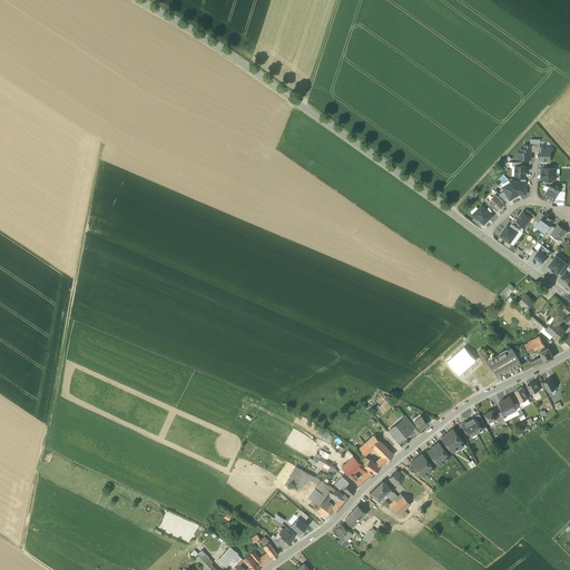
[(517,159),(531,159),(531,151),(531,145),(523,145),(523,149),(520,149),(520,153),(517,153),(517,159)]
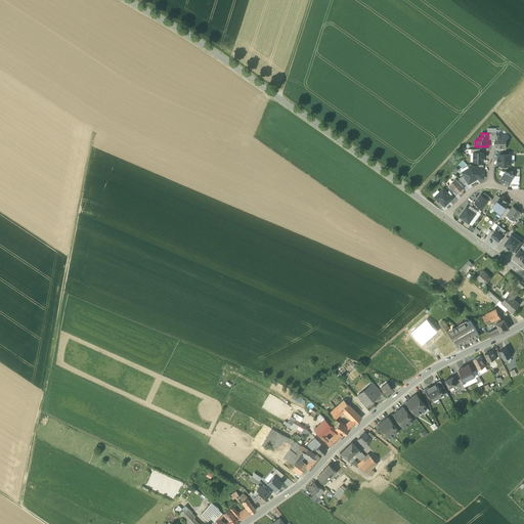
[(507,140),(504,137),(499,137),(499,135),(496,135),(495,139),(495,146),(501,146),(501,148),(506,148),(506,142),(507,140)]
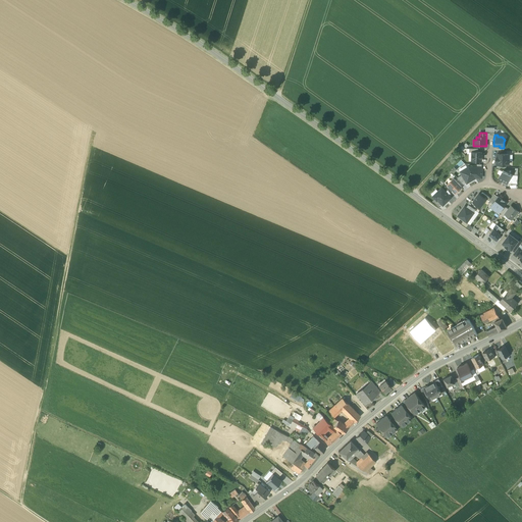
[(478,152),(472,152),(472,161),(482,161),(482,152),(478,152)]
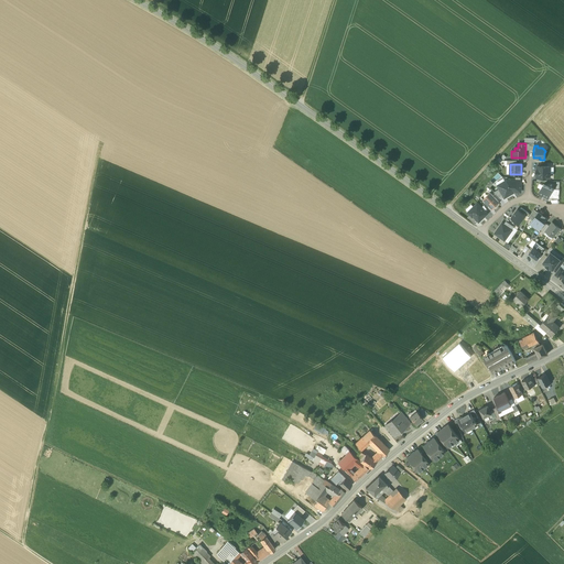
[(550,167),(537,166),(537,177),(546,177),(550,177),(550,167)]
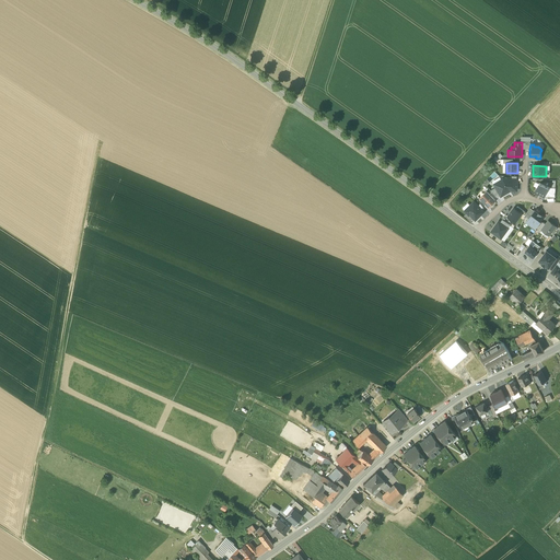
[(517,179),(502,179),(493,184),(500,196),(501,196),(511,190),(516,190),(517,179)]
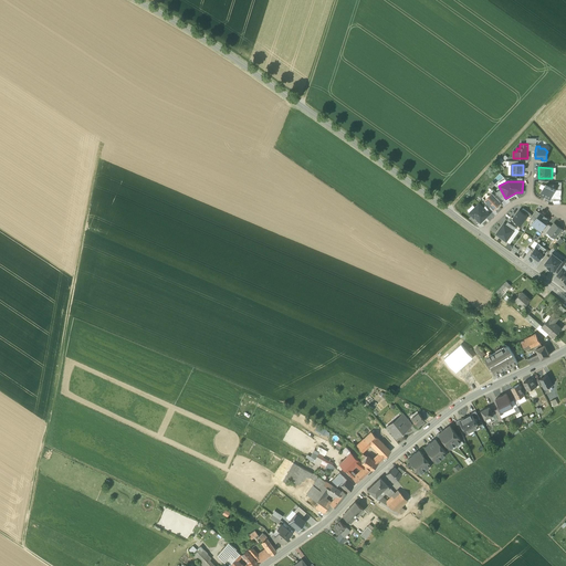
[(549,198),(554,189),(545,186),(542,194),(549,198)]
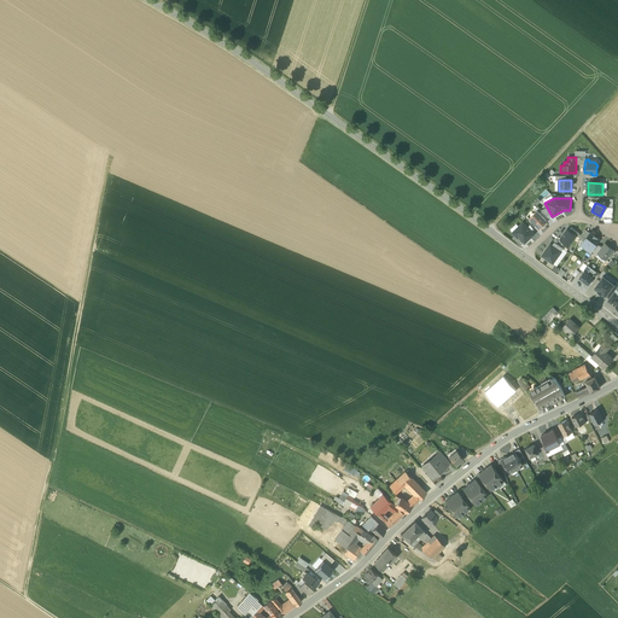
[(547,207),(541,210),(548,219),(552,216),(547,207)]
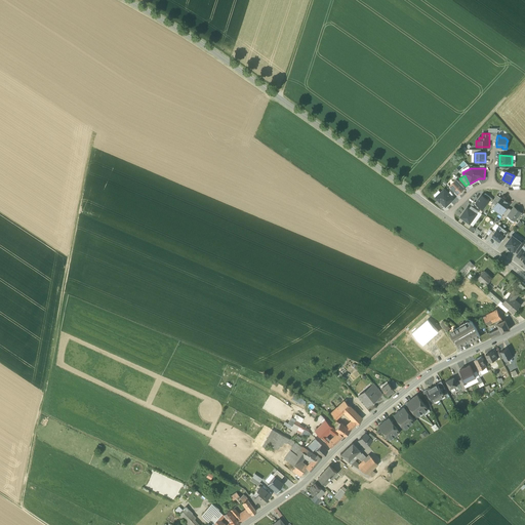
[(520,185),(521,176),(514,175),(510,184),(512,185),(520,185)]
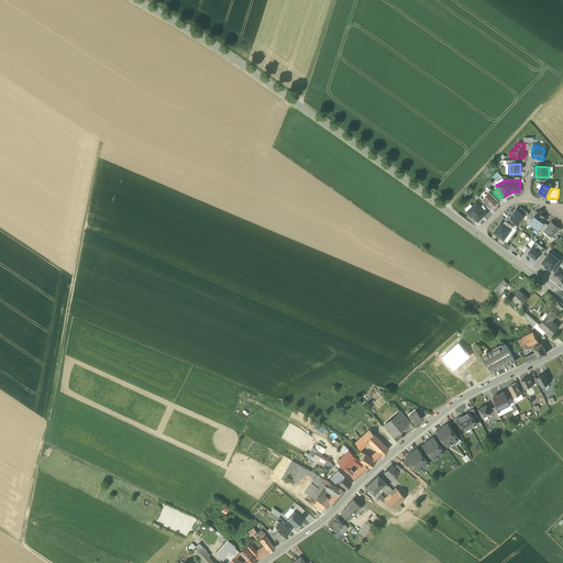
[(483,199),(490,209),(498,202),(489,192),(483,199)]
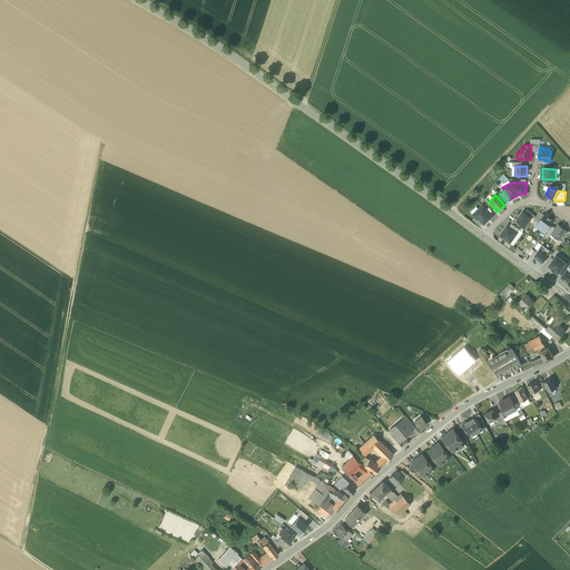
[(483,224),(492,216),(482,206),(473,214),(475,216),(483,224)]
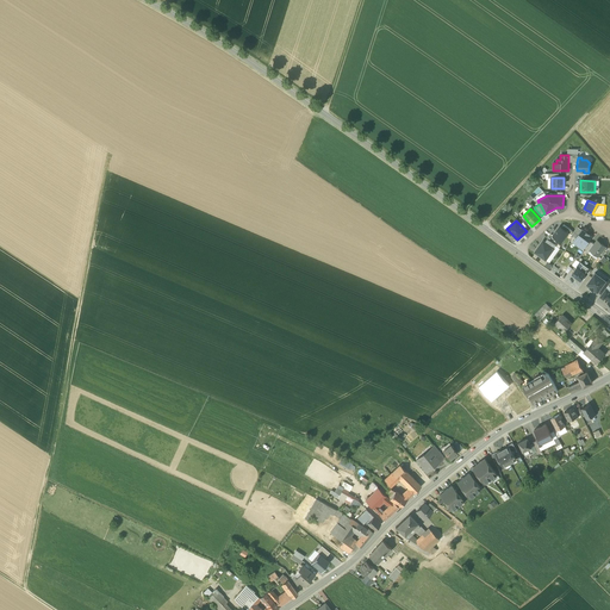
[(561,242),(568,232),(561,228),(560,226),(553,236),(561,242)]
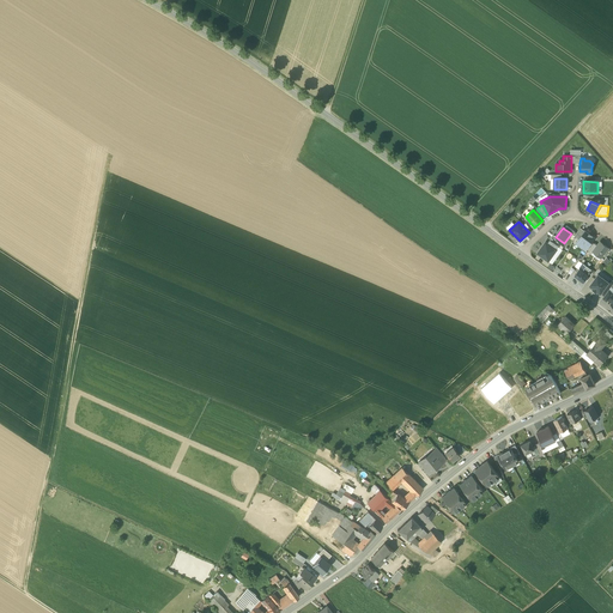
[(580,240),(586,231),(581,228),(575,236),(580,240)]
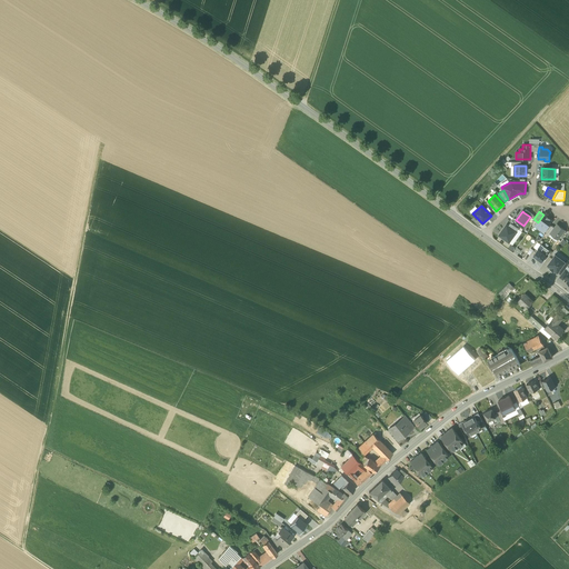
[(551,220),(543,215),(538,222),(535,226),(542,232),(545,230),(549,225),(551,220)]
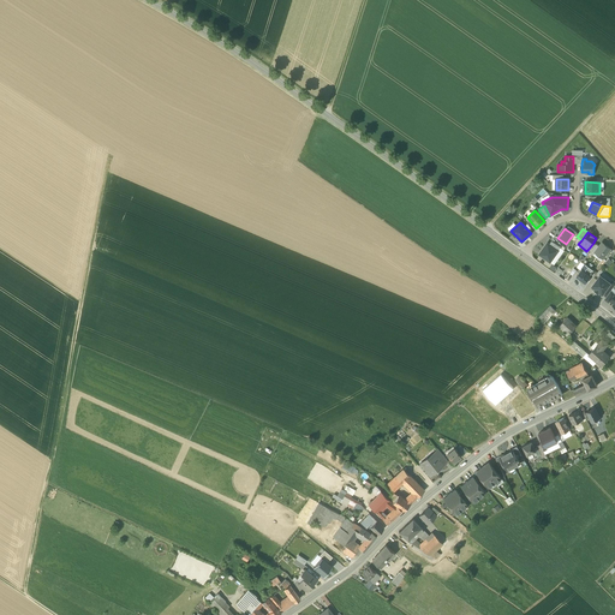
[(518,244),(521,242),(513,233),(509,237),(518,244)]
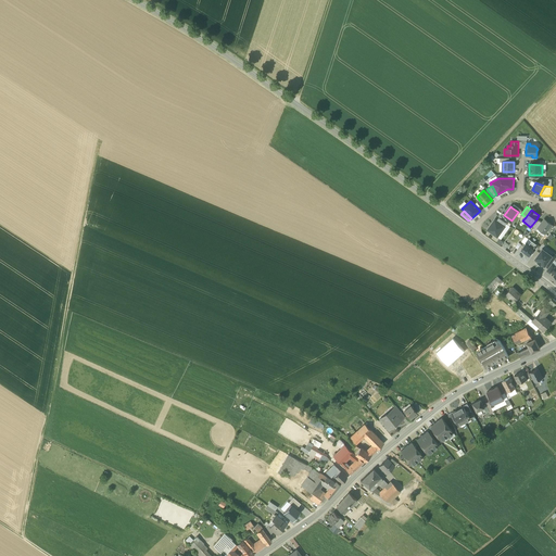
[(497,237),(505,227),(497,220),(495,219),(488,230),(497,237)]
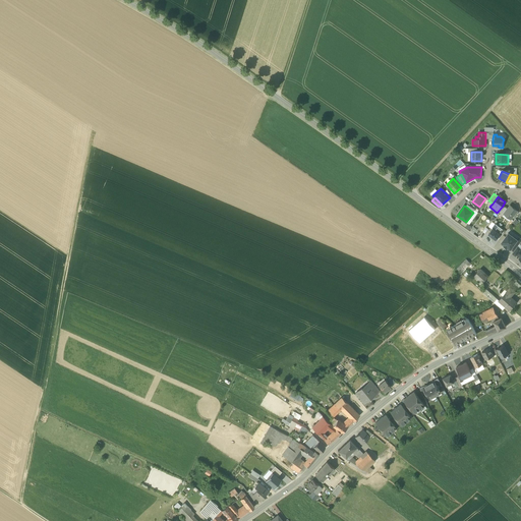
[(517,211),(510,206),(503,216),(510,221),(517,211)]
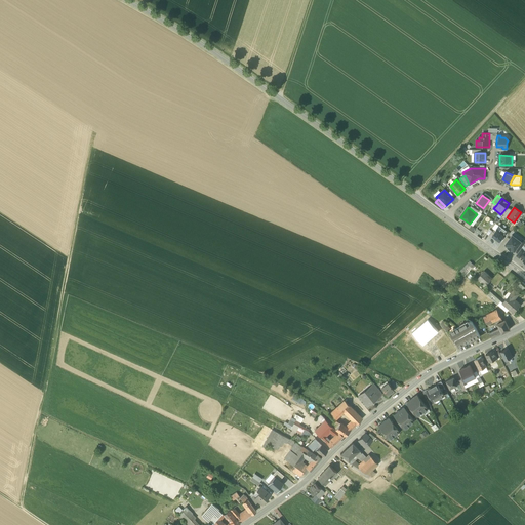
[(498,232),(496,230),(495,231),(494,233),(492,236),(499,241),(503,235),(498,232)]
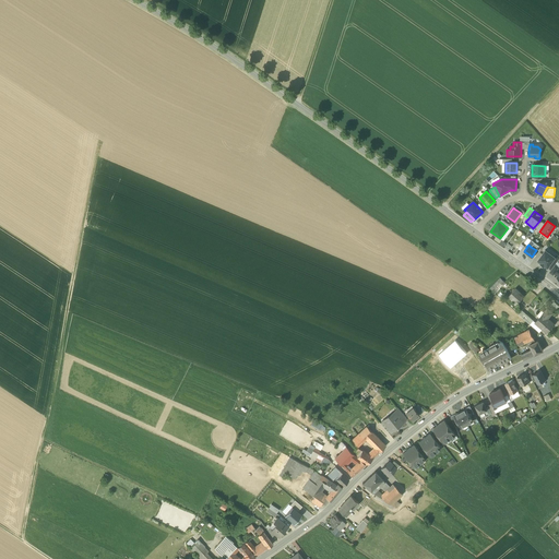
[(555,258),(546,250),(538,260),(548,268),(555,258)]
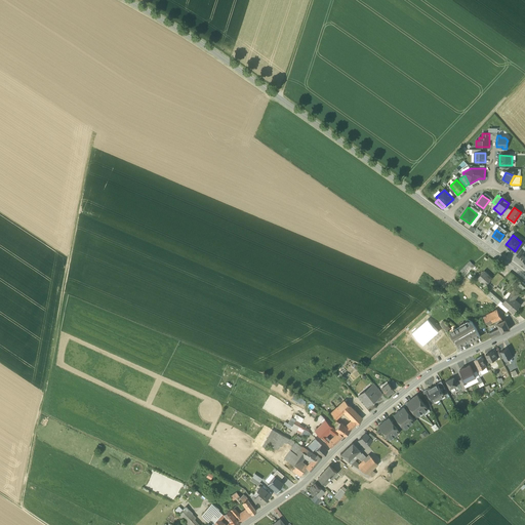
[(524,240),(523,239),(515,251),(518,253),(522,248),(524,243),(524,240)]
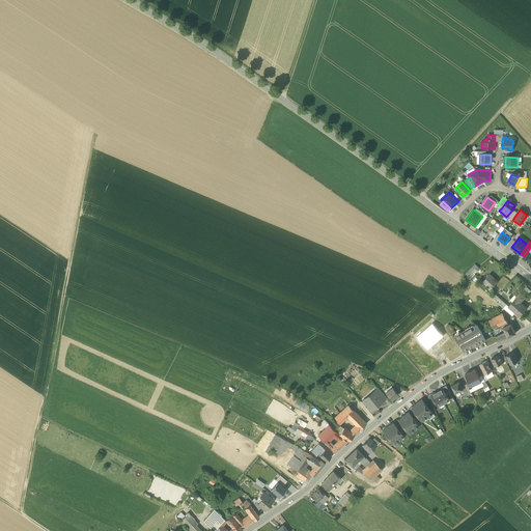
[(530,254),(530,253),(528,251),(522,258),(526,261),(527,259),(530,254)]
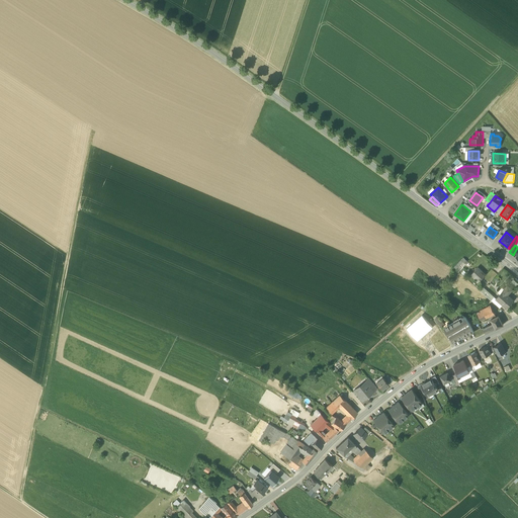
[(468,262),(464,258),(454,267),(458,271),(468,262)]
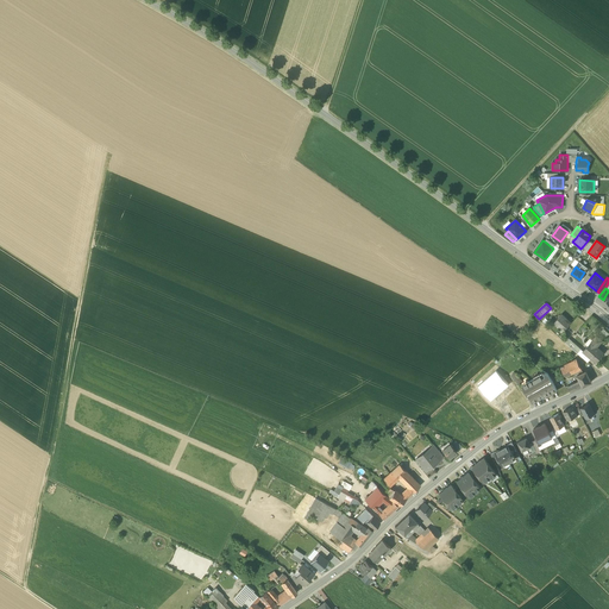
[(570,322),(562,314),(553,322),(563,331),(570,322)]
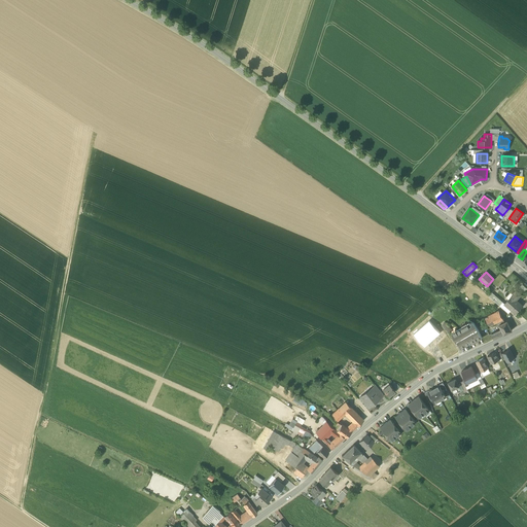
[(516,290),(504,304),(506,305),(515,313),(522,305),(516,300),(521,294),(516,290)]
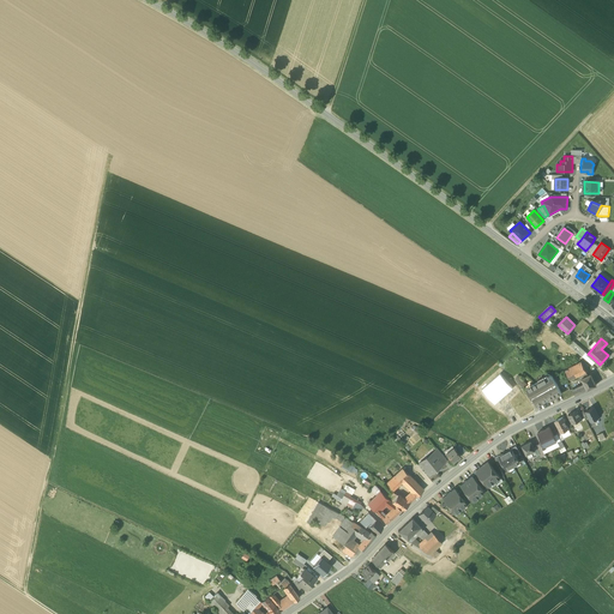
[(585,351),(578,345),(575,349),(582,356),(585,351)]
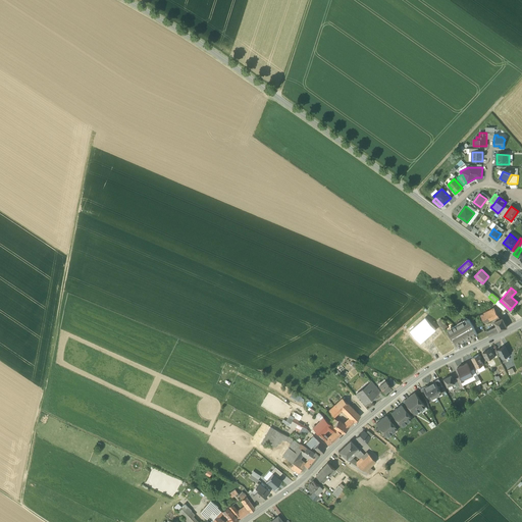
[(493,307),(480,314),(484,321),(485,321),(486,321),(492,318),(499,315),(493,307)]
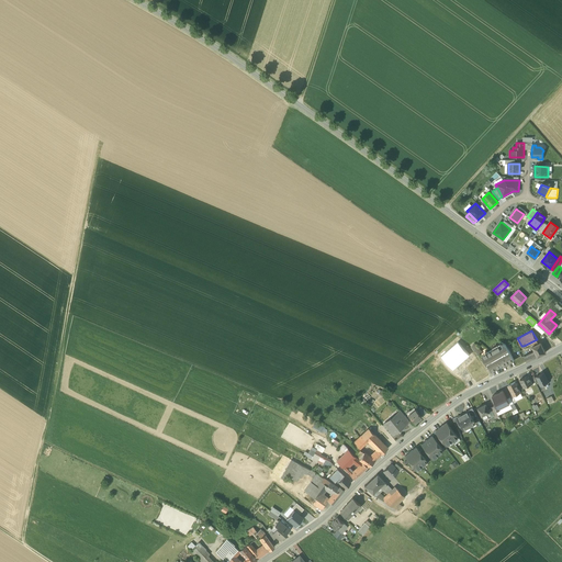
[(538,343),(532,346),(535,350),(537,357),(546,352),(540,341),(538,343)]
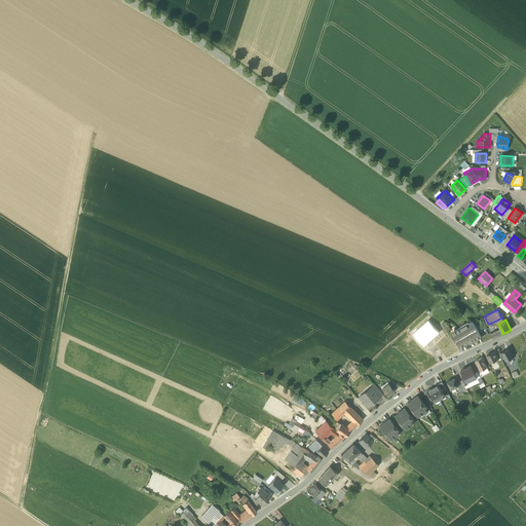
[(471,322),(451,333),(455,340),(456,339),(460,346),(468,342),(471,342),(481,337),(478,330),(474,323),(471,322)]
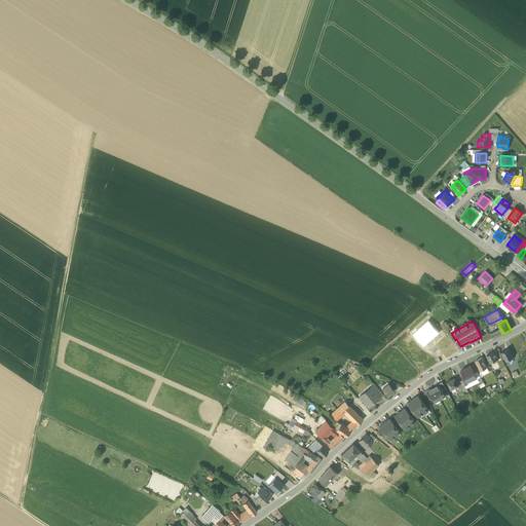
[(450,329),(445,323),(442,325),(447,332),(450,329)]
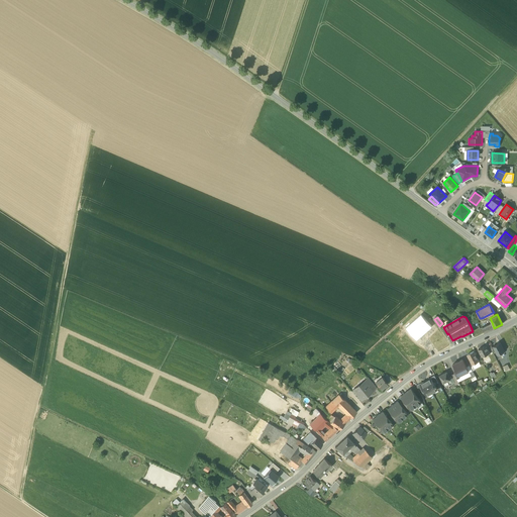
[(491,324),(483,328),(485,332),(494,328),(492,322),(490,323),(491,324)]
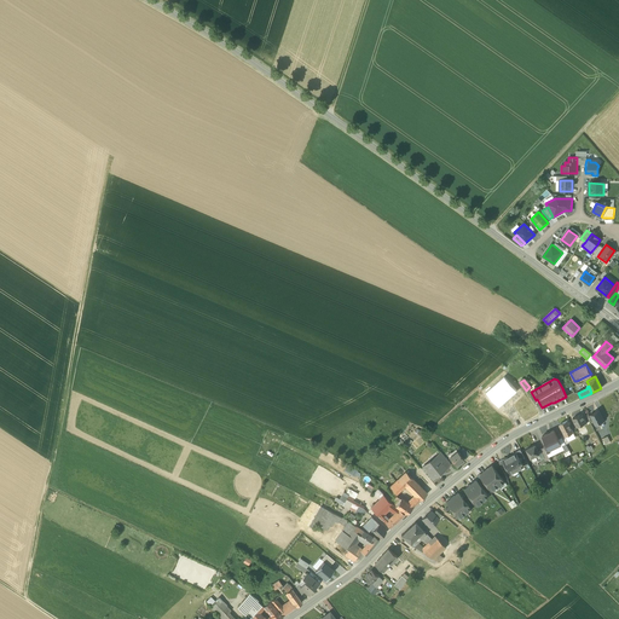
[(522,398),(514,389),(509,393),(513,397),(510,399),(515,404),(522,398)]
